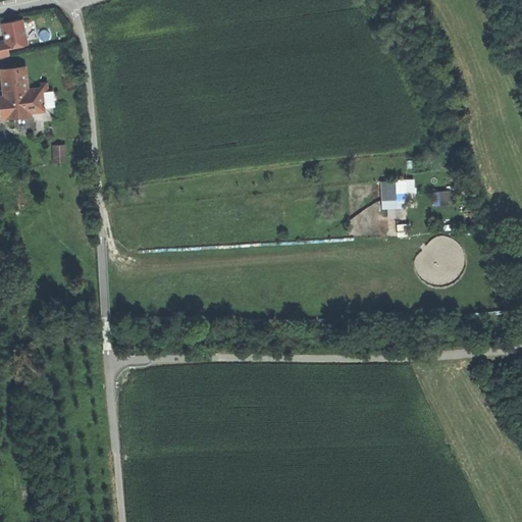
[(4,24),(7,42),(0,43),(0,60),(10,58),(9,50),(29,46),(23,21),(13,23),(4,24)]
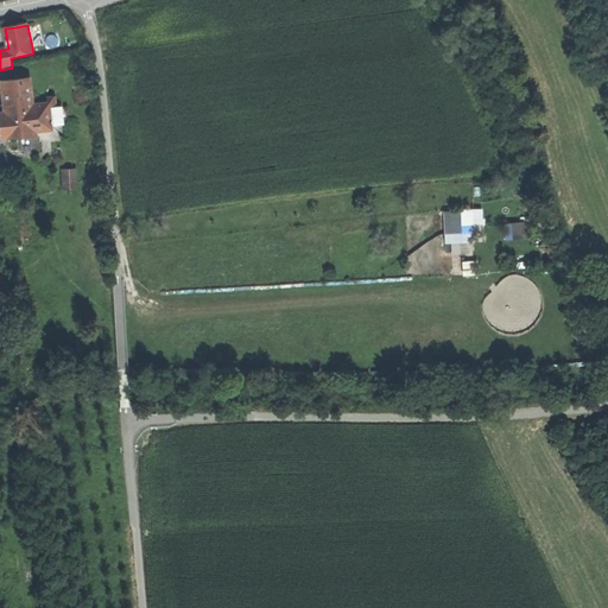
[(31,76),(0,80),(0,90),(2,111),(0,111),(0,133),(0,139),(37,135),(37,132),(52,130),(48,102),(35,103),(31,76)]
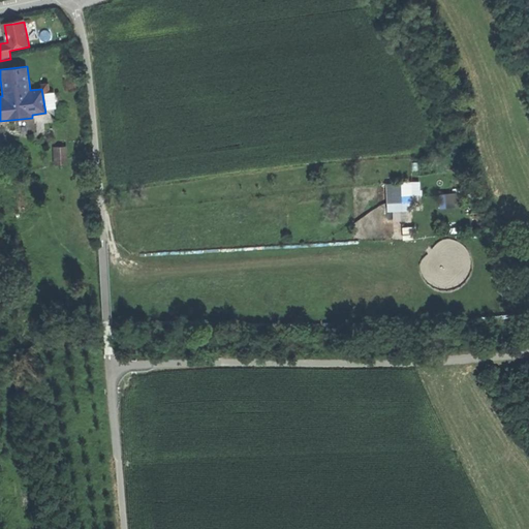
[(57,150),(58,165),(65,165),(65,150),(57,150)]
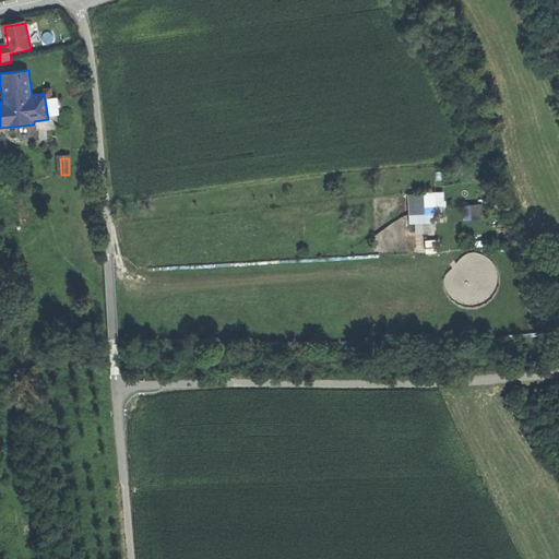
[(443,193),(407,195),(409,225),(437,224),(437,210),(444,210),(443,193)]
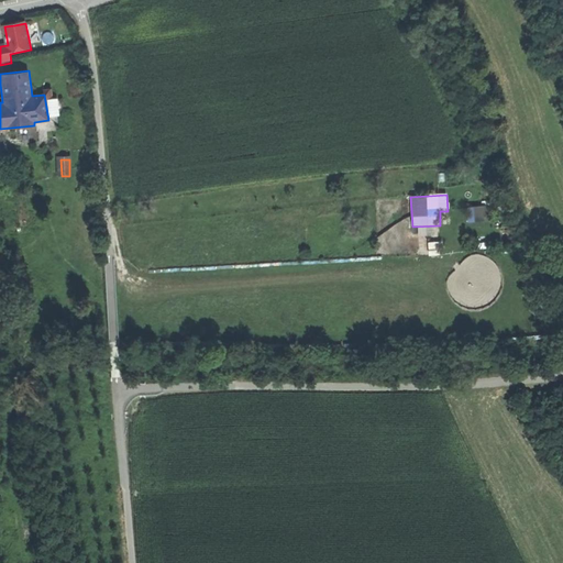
[(468,206),(470,219),(479,218),(478,205),(468,206)]
